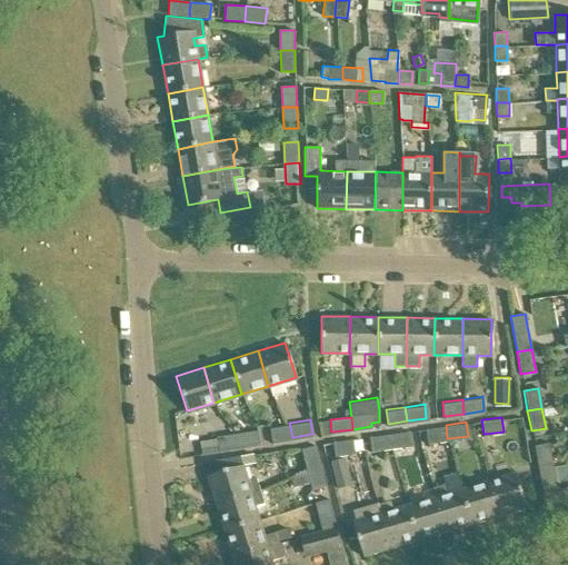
[(271,440),(292,437),(289,423),(269,426),(271,440)]
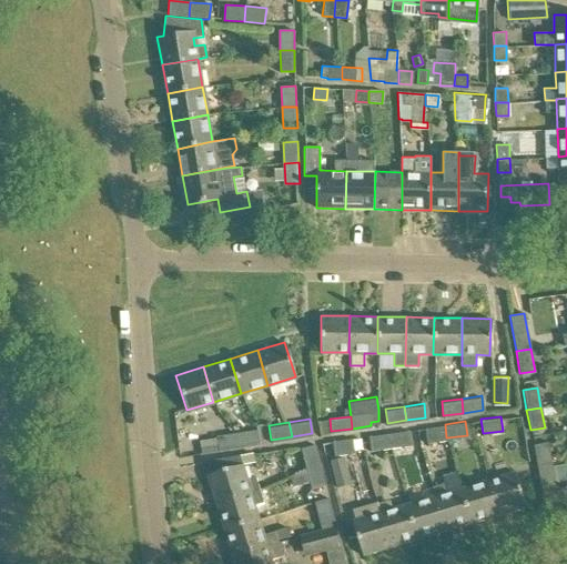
[(446,437),(445,424),(425,427),(426,441),(446,437)]
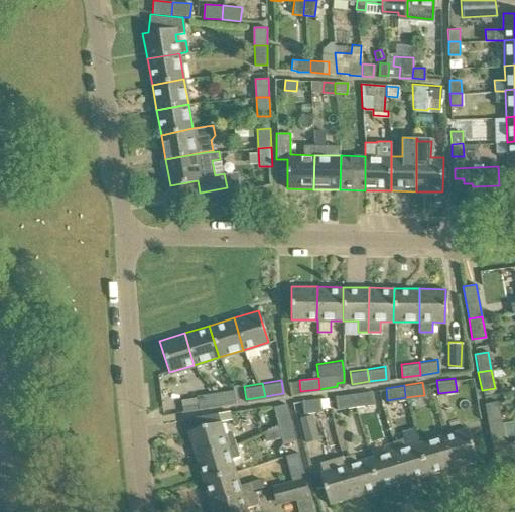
[(234,388),(215,390),(217,404),(236,401),(234,388)]
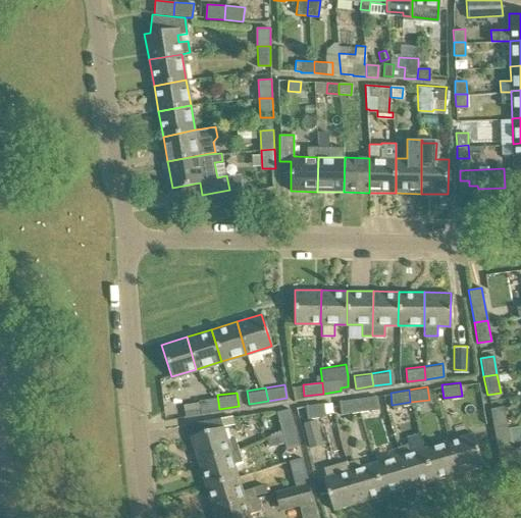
[(376,394),(358,396),(360,409),(377,406),(376,394)]
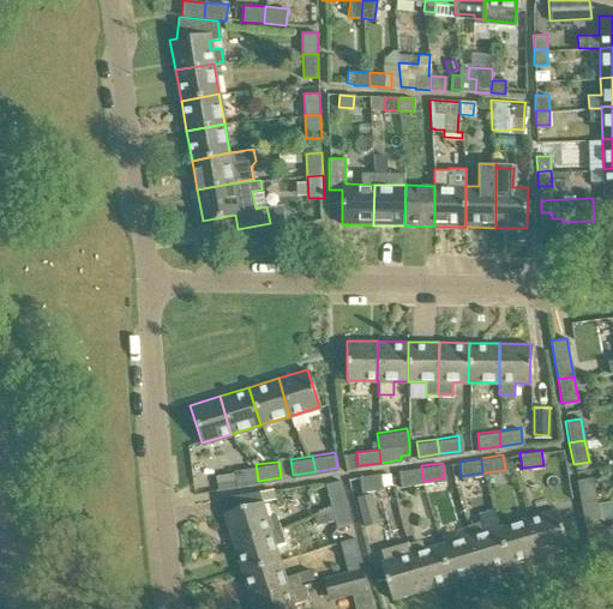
[(235,483),(258,481),(256,464),(234,468),(235,483)]
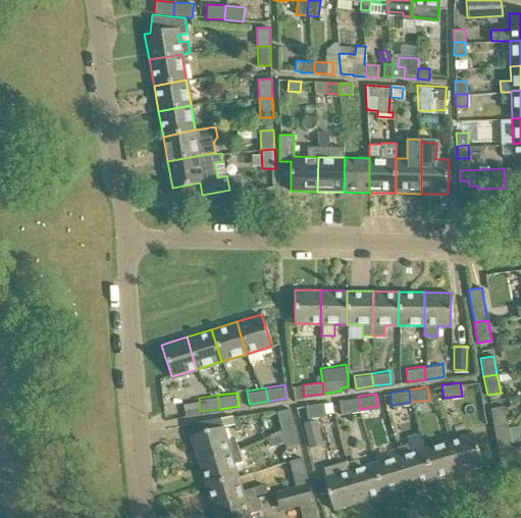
[(342,411),(360,409),(358,396),(340,399),(342,411)]
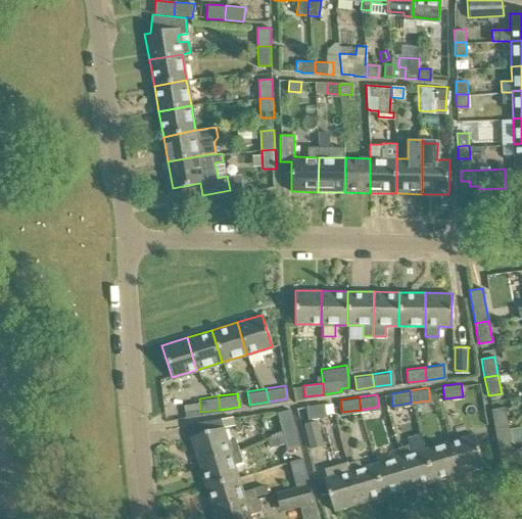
[(309,417),(326,414),(324,400),(306,404),(309,417)]
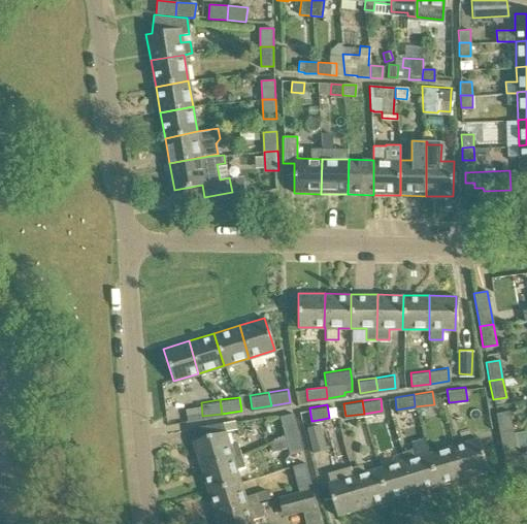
[(281,414),(285,432),(298,428),(293,411),(281,414)]
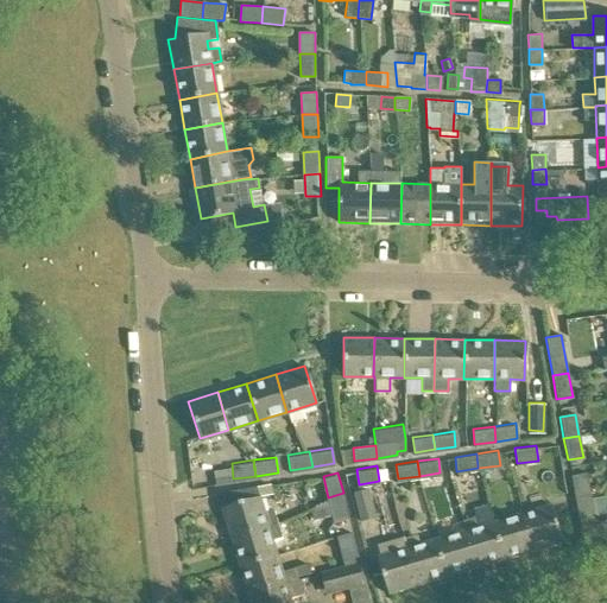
[(574,497),(590,495),(586,474),(570,476),(574,497)]
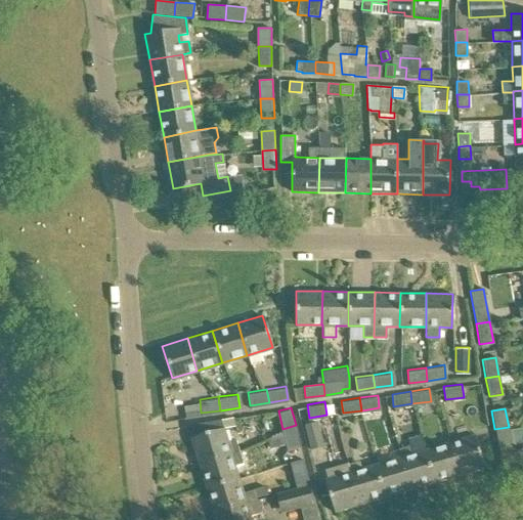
[(311,446),(323,442),(317,419),(305,422),(311,446)]
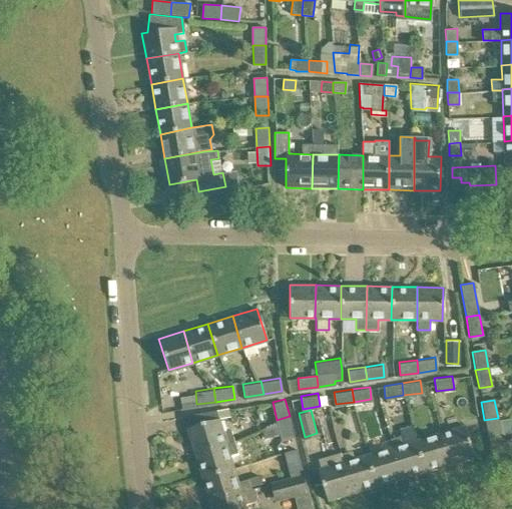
[(290,416),(277,420),(282,437),(295,434),(290,416)]
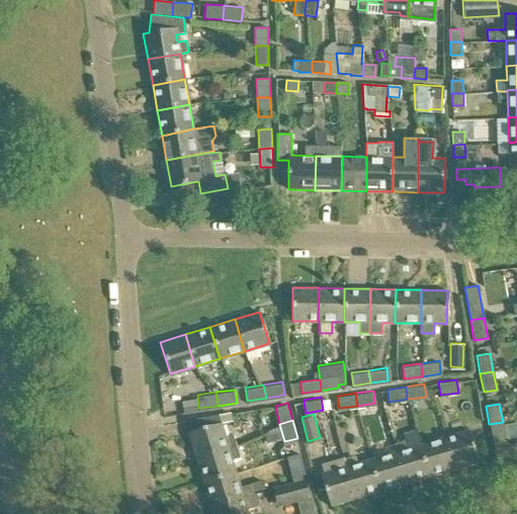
[(503,422),(489,424),(493,442),(506,440),(503,422)]
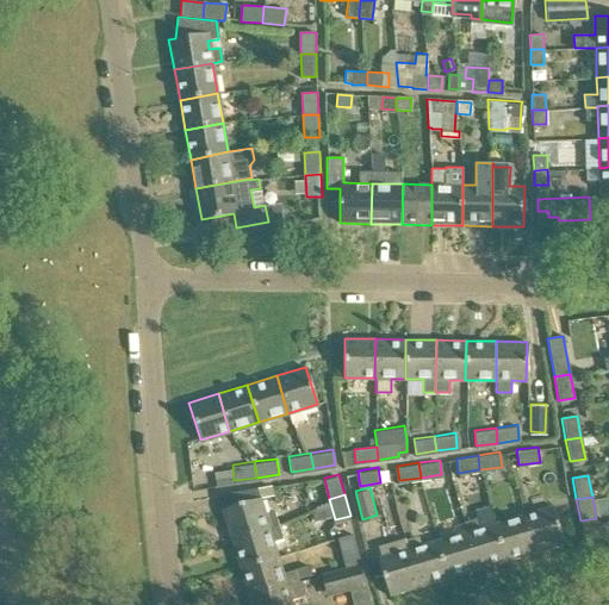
[(267,526),(267,525),(278,523),(274,510),(263,512),(259,498),(222,509),(230,538),(267,526)]
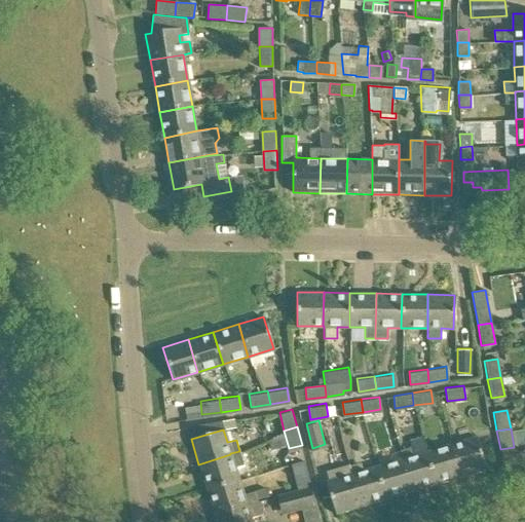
[(476,436),(450,443),(460,475),(485,468),(476,436)]
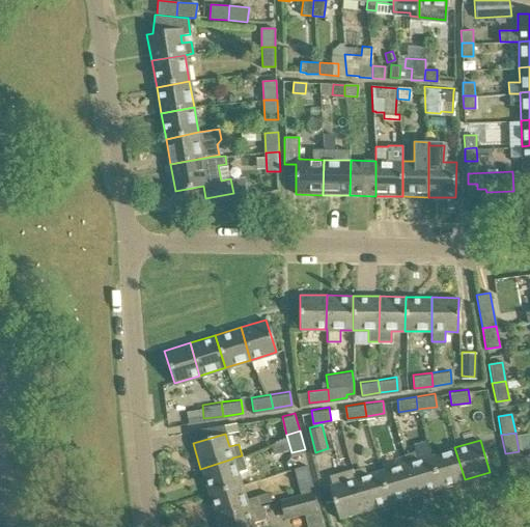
[(439,488),(465,479),(454,447),(429,454),(439,488)]
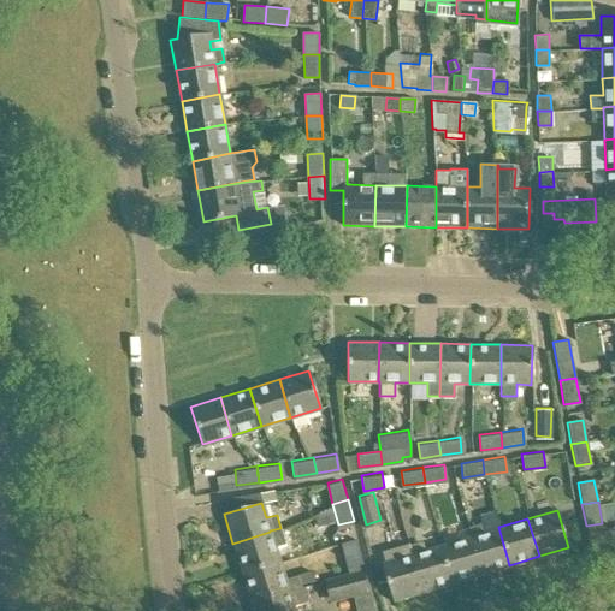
[(498,527),(485,531),(482,521),(467,526),(471,535),(468,535),(480,574),(509,565),(498,527)]
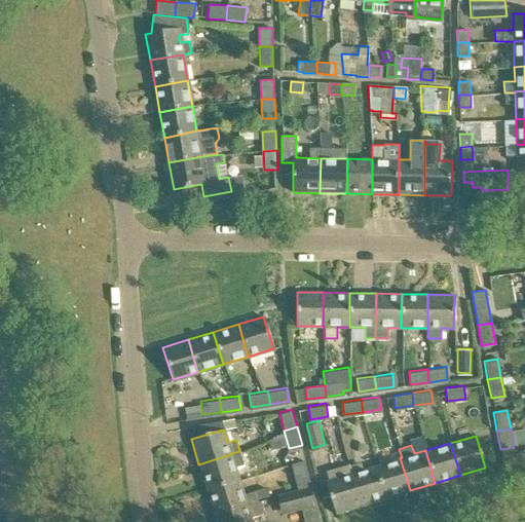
[(238,480),(230,454),(198,464),(207,489),(238,480)]
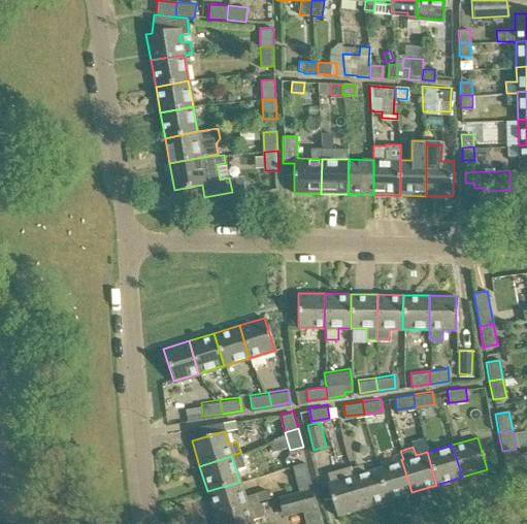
[(401,459),(376,467),(386,499),(412,492),(401,459)]
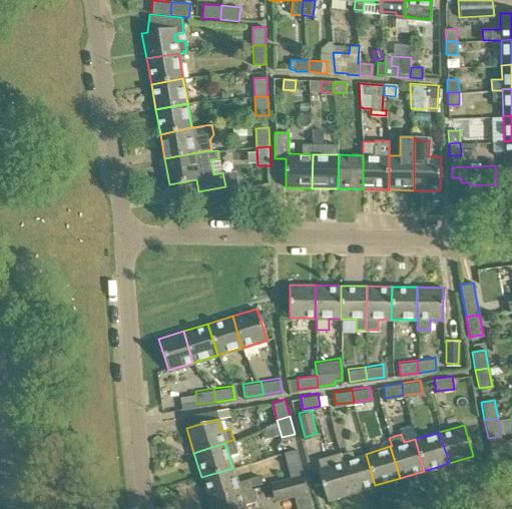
[(285,453),(292,479),(305,475),(298,449),(285,453)]
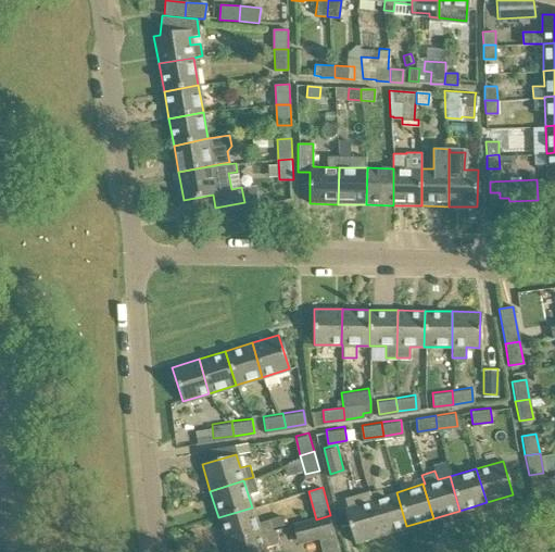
[(344,497),(348,506),(343,507),(353,542),(380,534),(369,500),(373,499),(369,489),(344,497)]
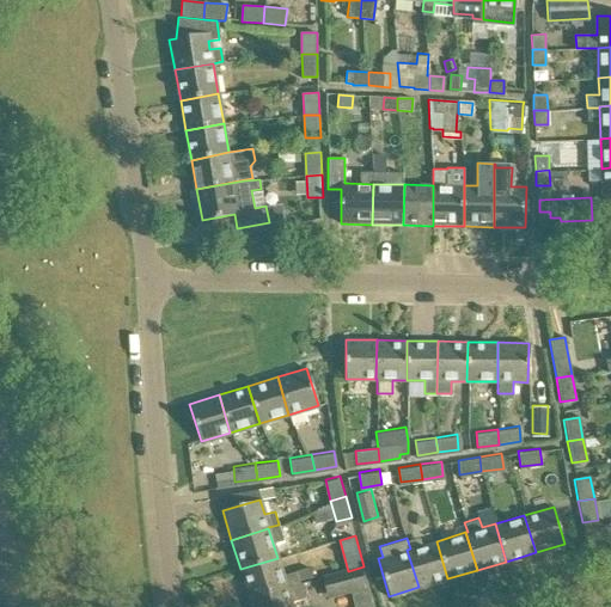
[(437,541),(410,549),(407,550),(419,587),(447,578),(437,541)]
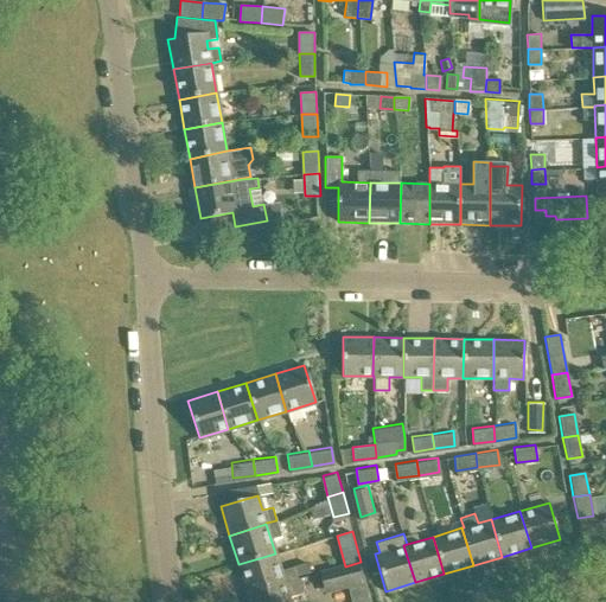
[(295,578),(292,567),(280,570),(275,554),(238,564),(247,594),(295,578)]
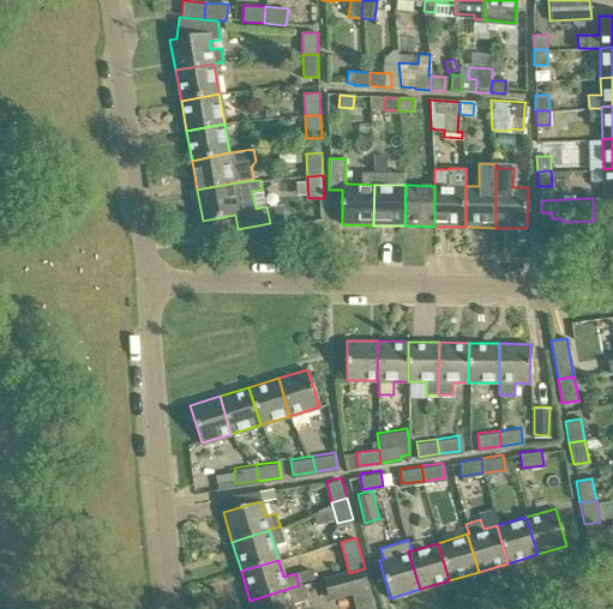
[(296,572),(300,583),(313,578),(311,568),(296,572)]
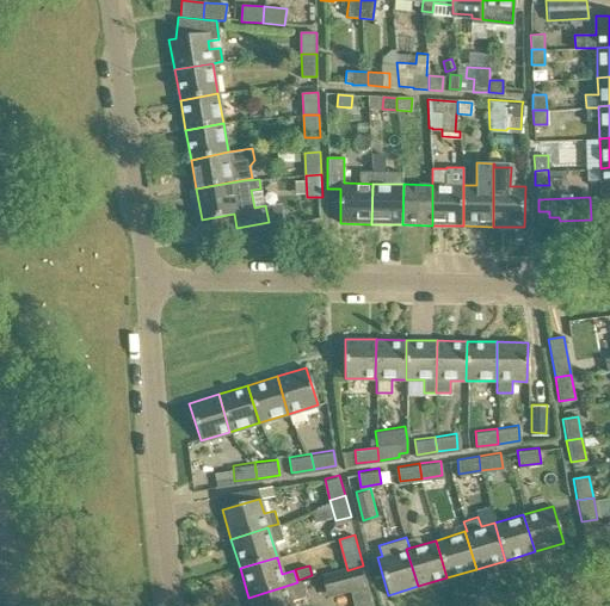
[(369,586),(363,566),(347,570),(324,576),(330,597),(369,586)]
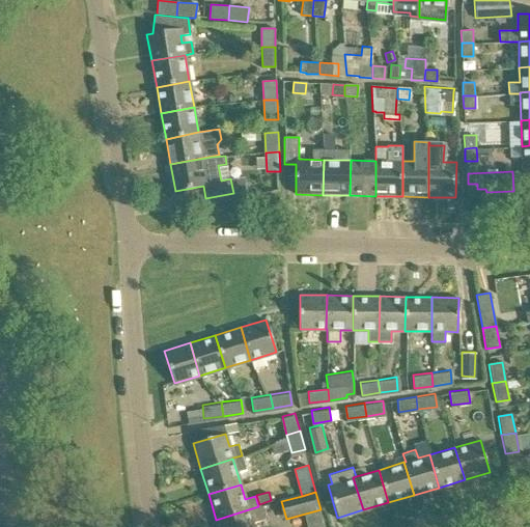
[(258,506),(216,520),(218,526),(253,526),(251,520),(265,517),(261,505),(258,506)]
